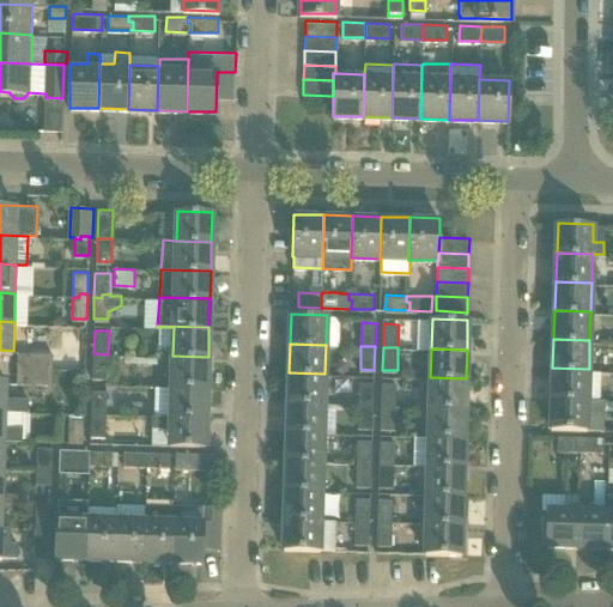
[(16,365),(53,366),(53,351),(17,350),(16,365)]
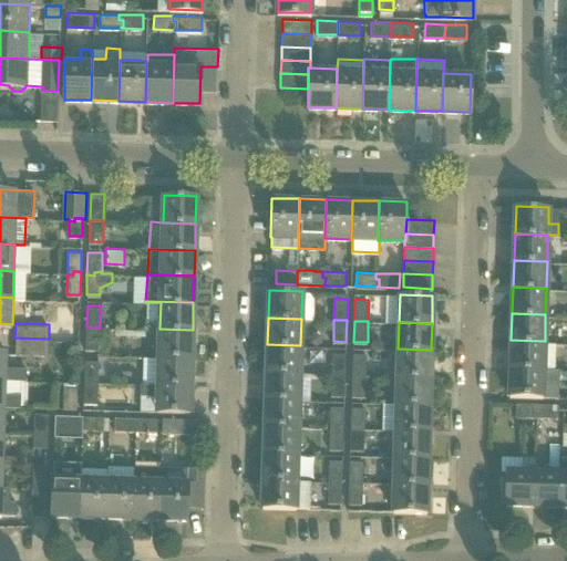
[(86,326),(85,347),(100,349),(100,343),(100,328),(86,326)]
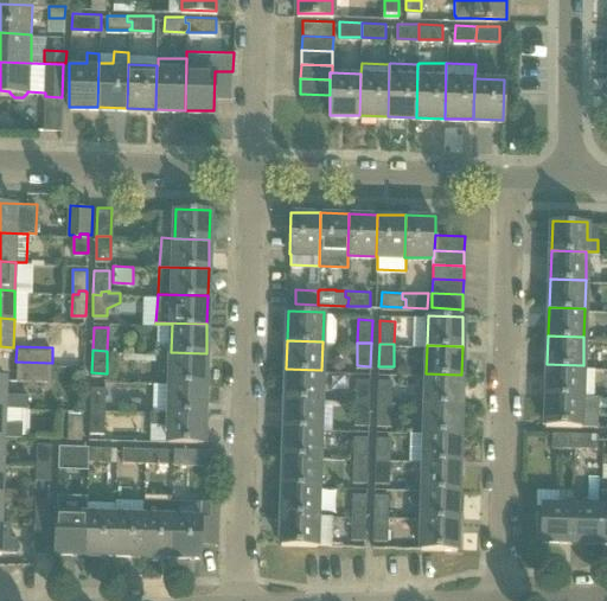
[(170,381),(205,382),(206,353),(171,352),(170,381)]
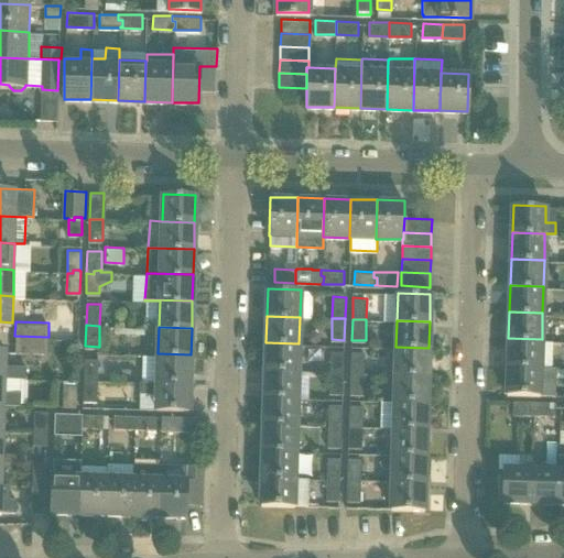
[(14,350),(47,351),(49,337),(14,336),(14,350)]
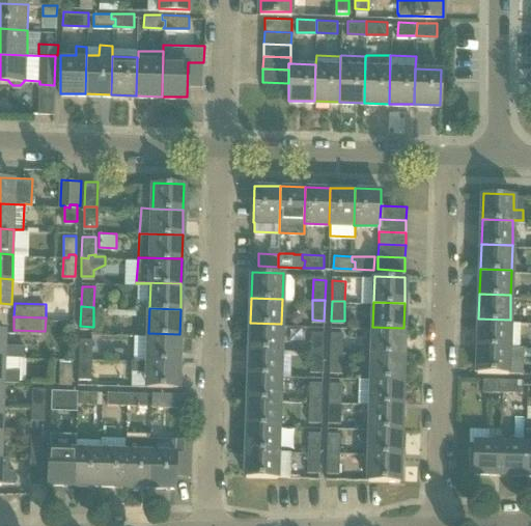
[(477,344),(519,345),(520,321),(510,321),(510,320),(478,319),(477,344)]
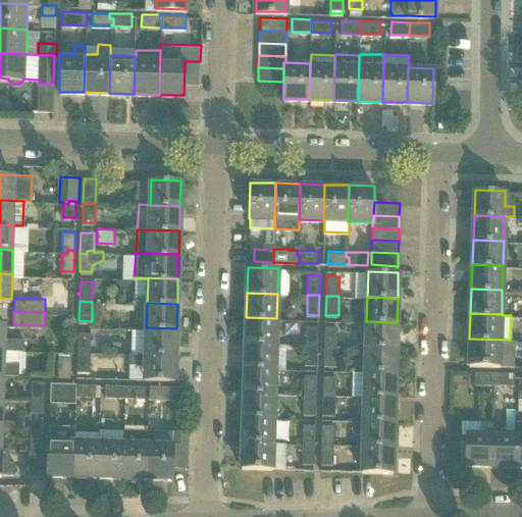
[(246,342),(275,343),(276,318),(246,317),(246,342)]
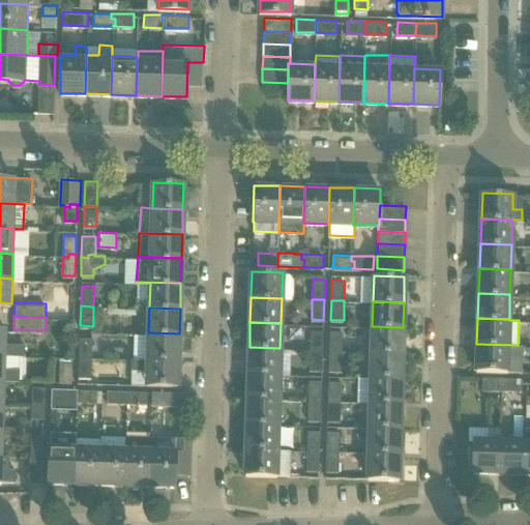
[(372,351),(402,352),(403,327),(372,326),(372,351)]
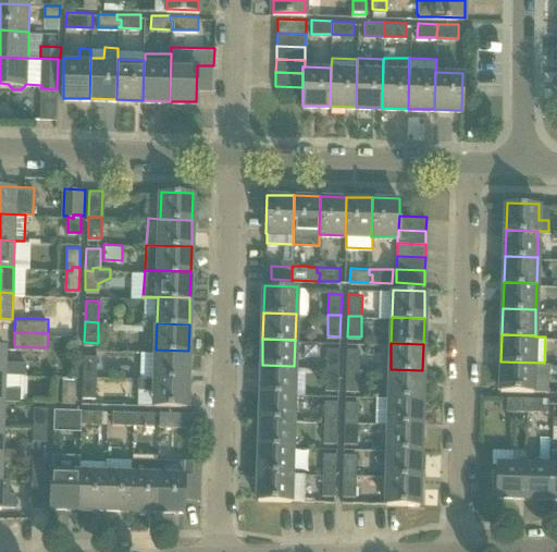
[(0,372),(21,373),(26,373),(26,360),(9,360),(9,346),(0,345),(0,372)]
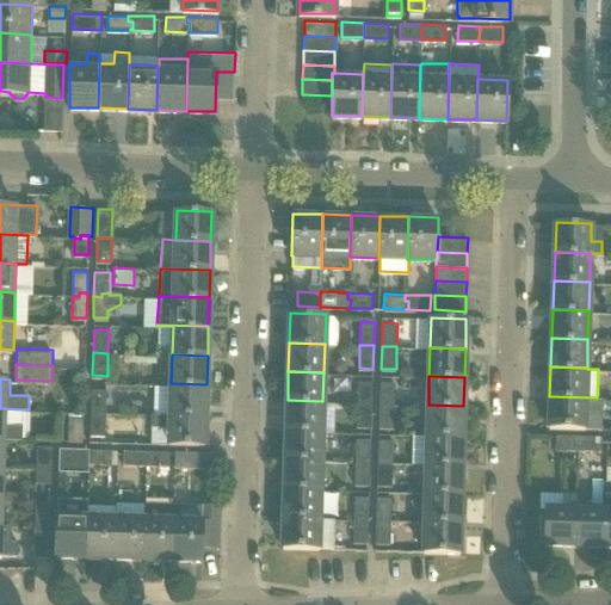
[(358,402),(372,403),(372,380),(358,380),(358,402)]
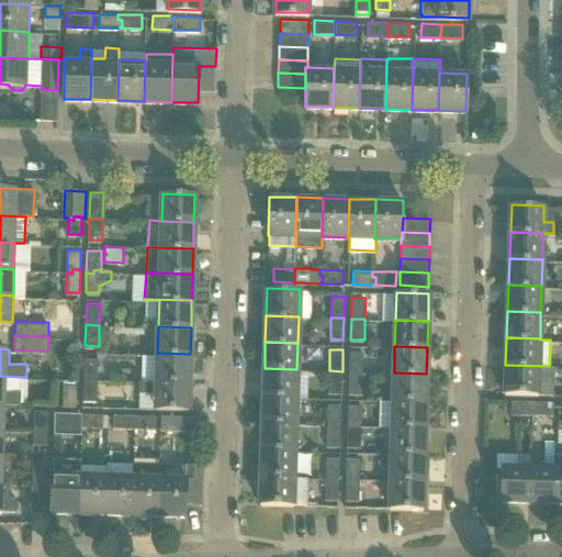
[(349,371),(363,372),(363,351),(359,351),(349,349),(349,371)]
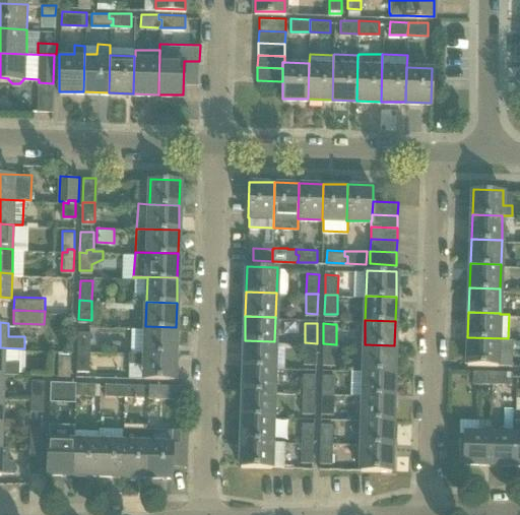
[(144,350),(175,351),(176,327),(145,326),(136,326),(145,327),(144,350)]
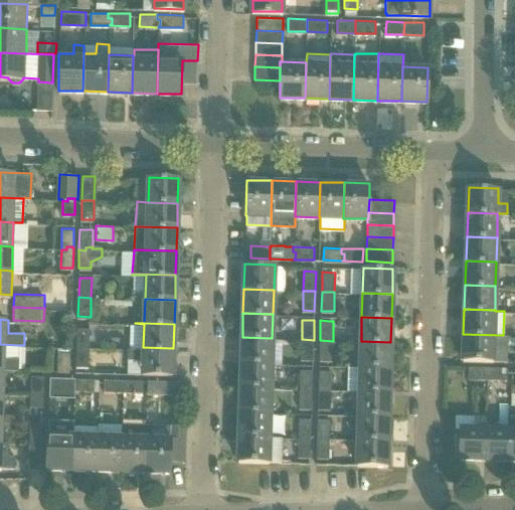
[(89,346),(89,327),(76,327),(76,346),(89,346)]
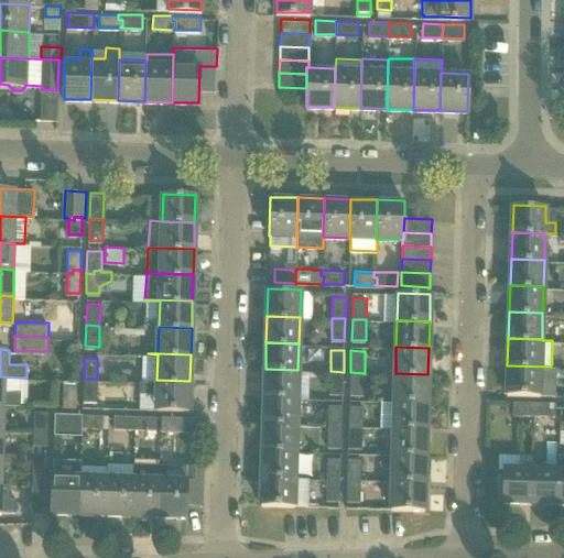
[(507,365),(507,393),(540,393),(555,394),(556,367),(551,367),(507,365)]
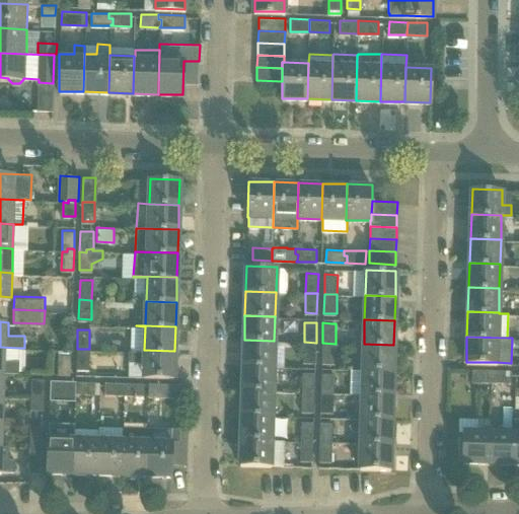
[(243,365),(274,365),(274,341),(244,340),(243,365)]
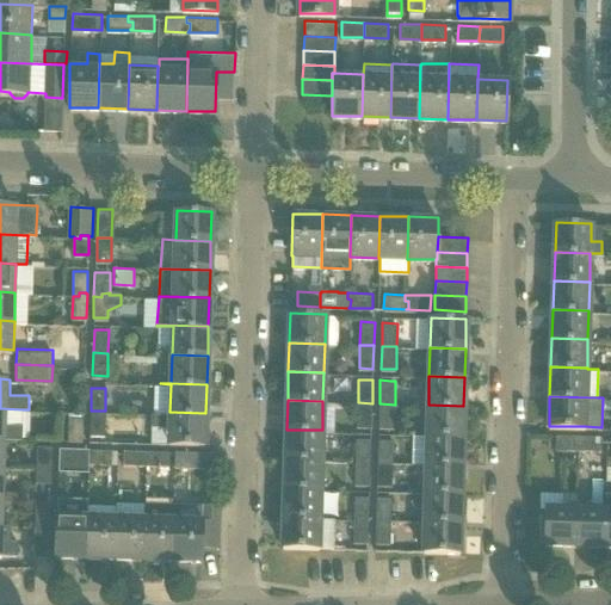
[(357,426),(371,426),(372,403),(358,402),(357,426)]
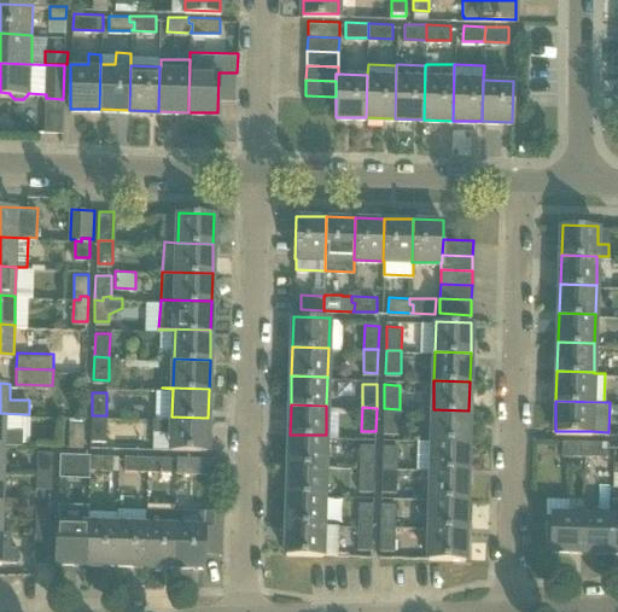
[(383,431),(398,431),(400,409),(384,408),(383,431)]
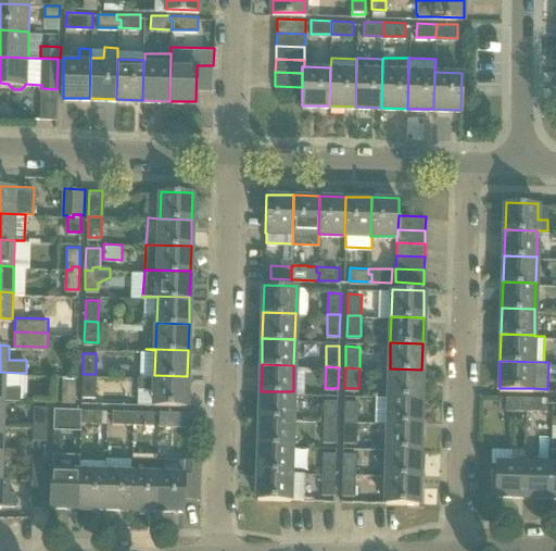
[(389,395),(421,396),(421,370),(390,368),(389,395)]
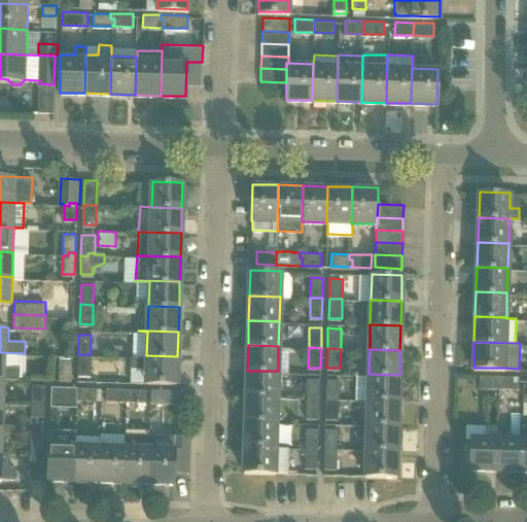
[(0,378),(6,378),(20,378),(20,353),(0,352),(0,378)]
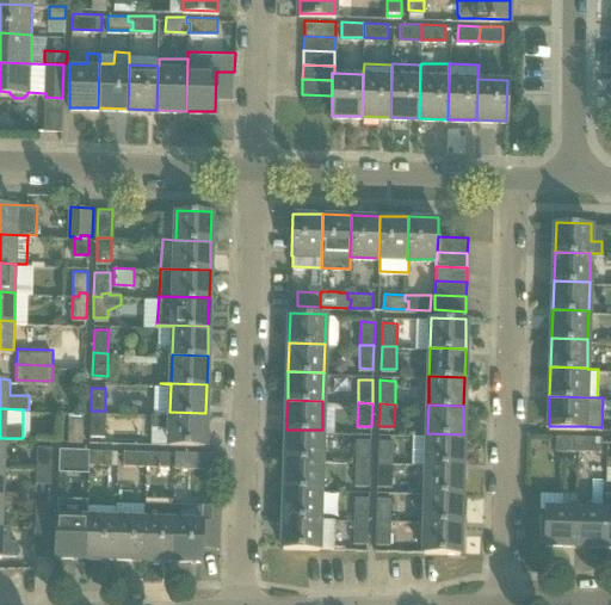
[(91,411),(90,434),(104,434),(105,411),(91,411)]
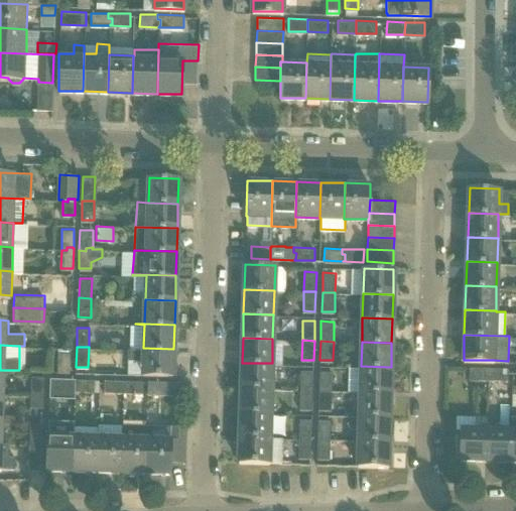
[(143,348),(143,349),(128,348),(127,360),(140,360),(139,373),(173,374),(173,349),(143,348)]
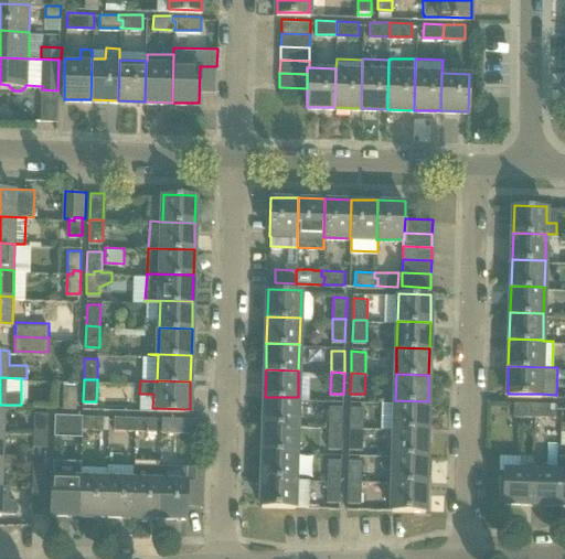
[(62,385),(62,406),(64,406),(77,406),(77,385),(64,385),(62,385)]
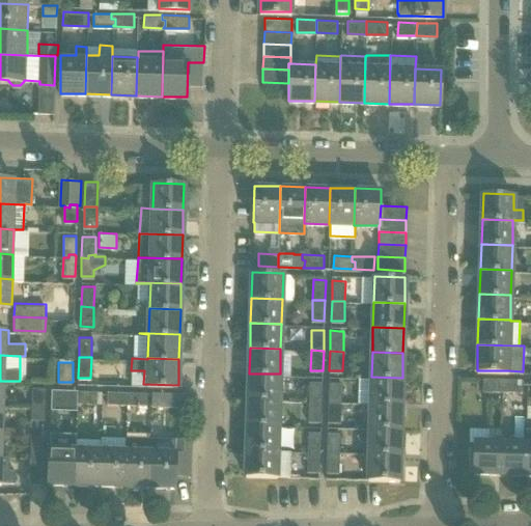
[(248,398),(279,399),(280,374),(249,374),(248,398)]
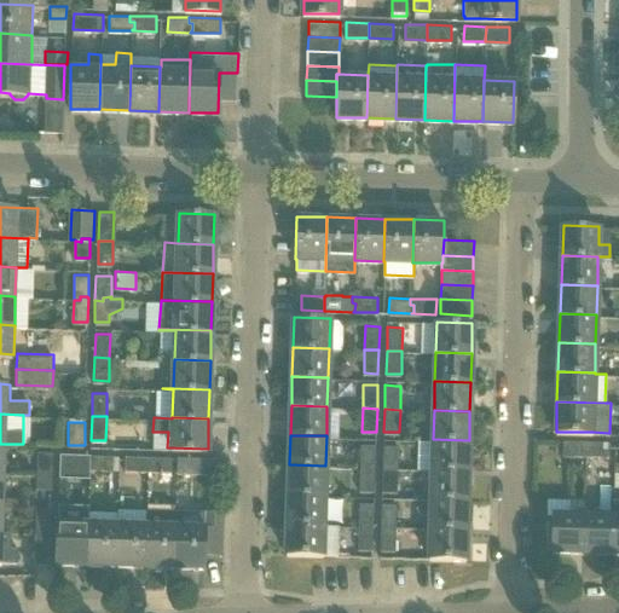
[(432,468),(468,469),(469,440),(433,439),(432,468)]
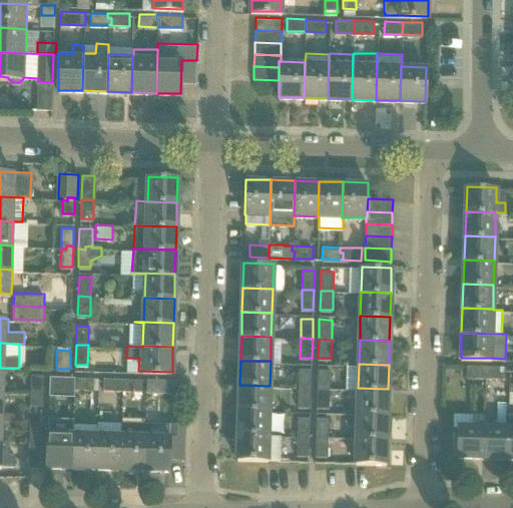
[(466,376),(485,377),(485,364),(467,364),(466,376)]
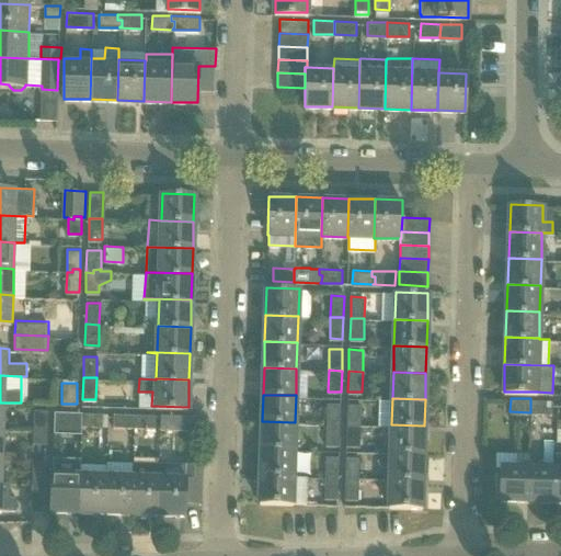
[(530,412),(552,412),(553,399),(530,398),(530,412)]
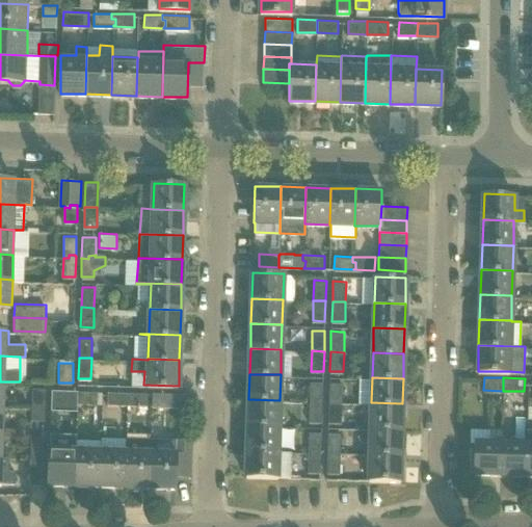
[(310,400),(322,401),(323,381),(311,380),(310,400)]
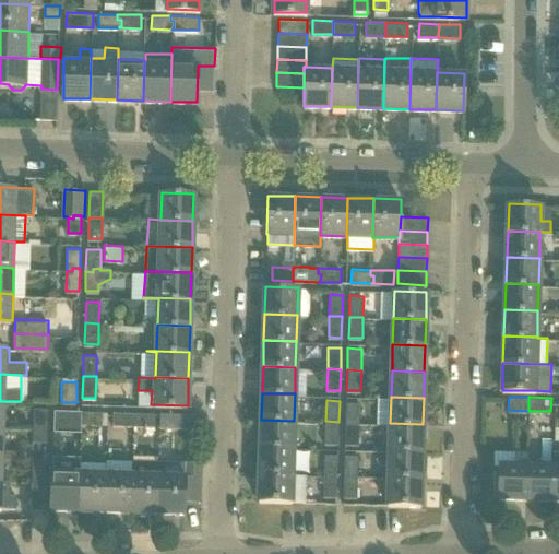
[(346,422),(359,423),(359,401),(346,401),(346,422)]
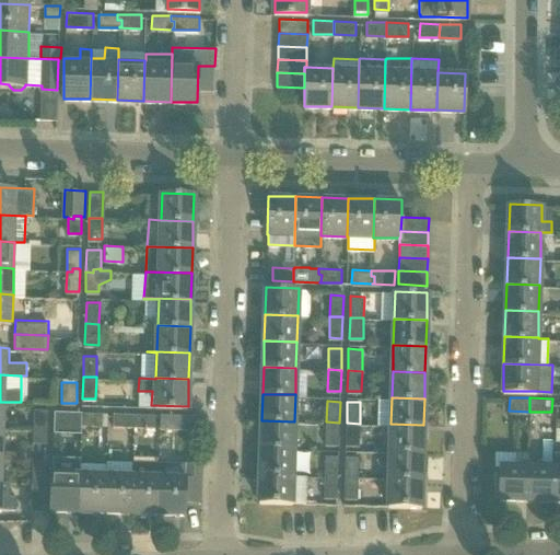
[(81,411),(54,409),(53,425),(81,427),(81,424),(81,411)]
